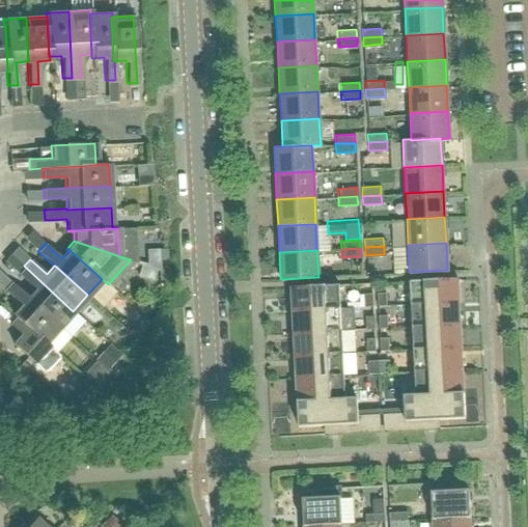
[(73,311),(24,266),(18,273),(34,288),(27,297),(59,327),(73,311)]
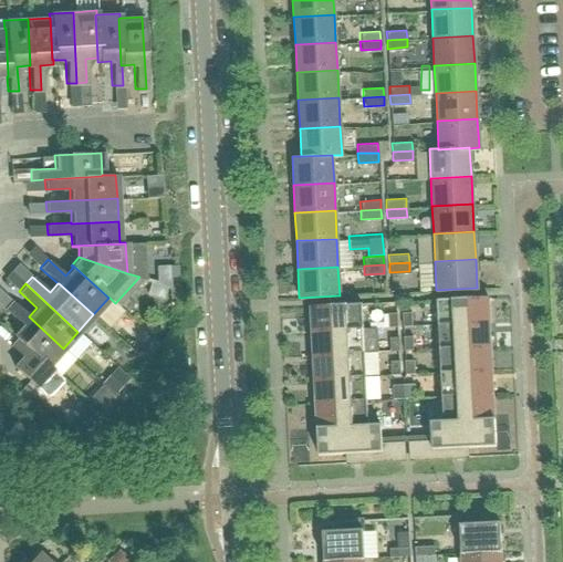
[(436,323),(488,320),(487,295),(435,298),(436,323)]
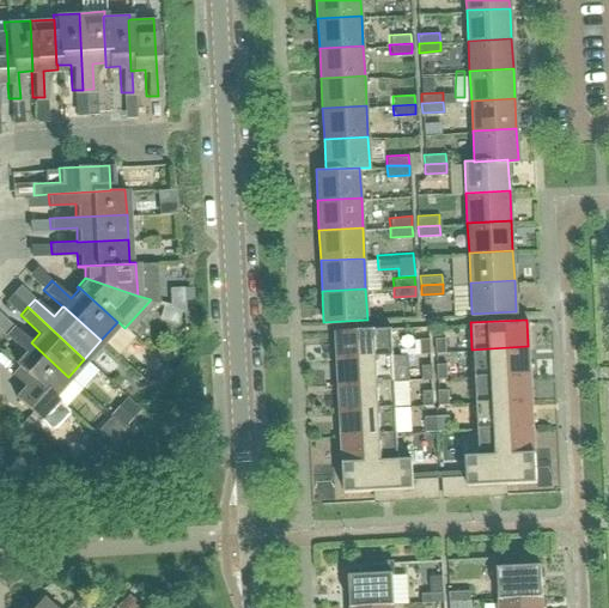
[(13,362),(17,364),(55,399),(55,397),(52,395),(68,377),(31,342),(12,324),(4,333),(23,351),(13,362)]
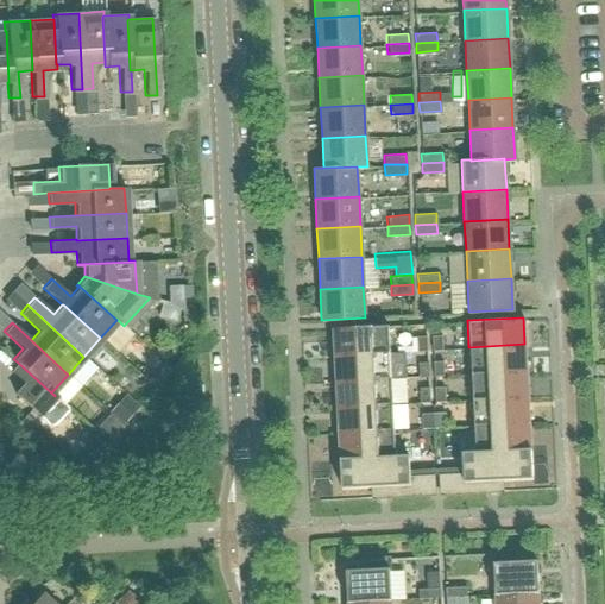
[(388,325),(332,327),(333,353),(389,351),(388,325)]
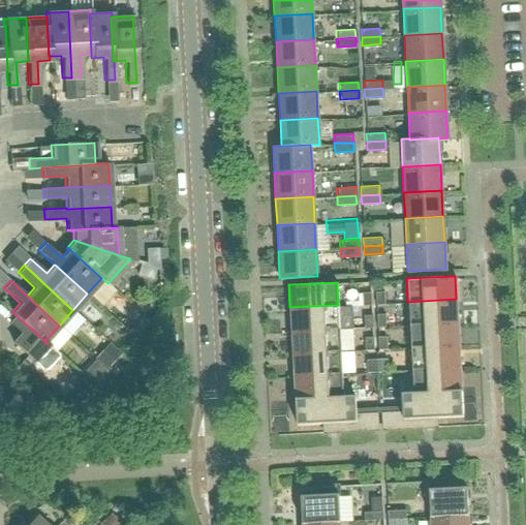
[(361,290),(361,303),(369,303),(369,290),(361,290)]
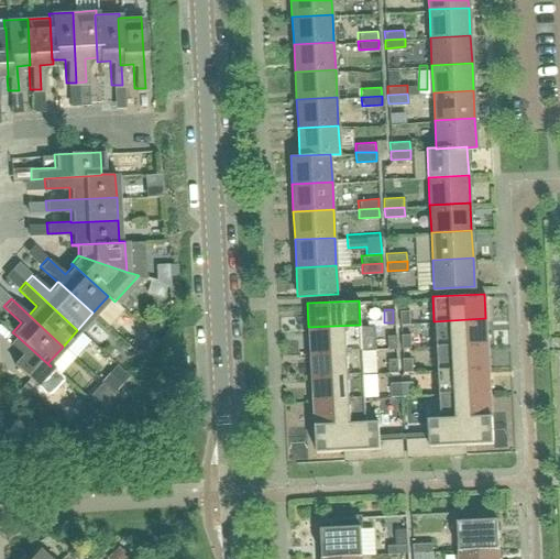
[(398,309),(399,322),(408,322),(407,309),(398,309)]
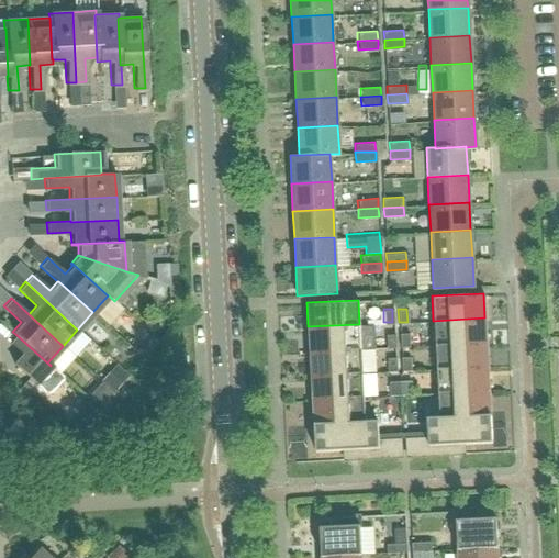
[(435,344),(485,342),(484,317),(433,321),(435,344)]
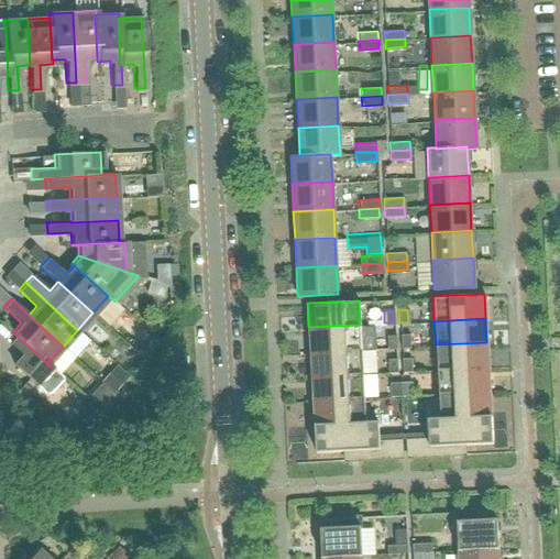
[(360,325),(308,327),(309,351),(361,349),(360,325)]
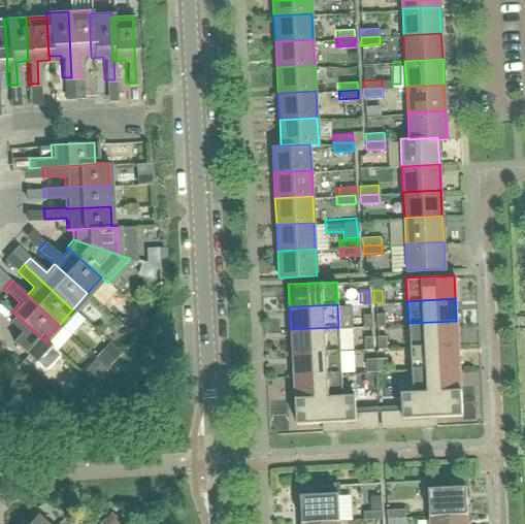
[(47,344),(14,314),(11,312),(14,315),(8,321),(20,331),(11,340),(40,366),(45,366),(57,354),(56,351),(47,344)]
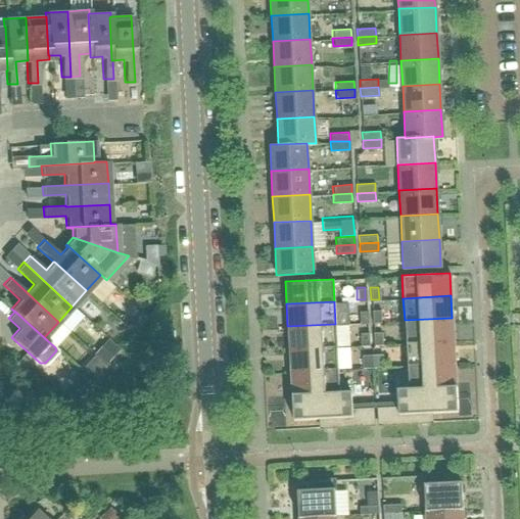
[(358,310),(358,322),(367,321),(366,309),(358,310)]
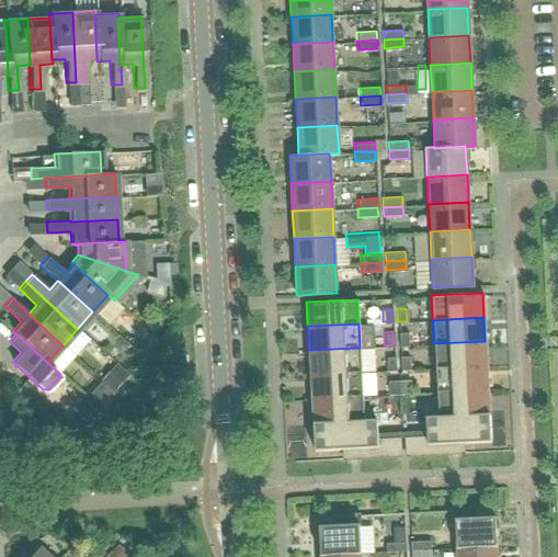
[(398,332),(399,345),(408,345),(408,331),(398,332)]
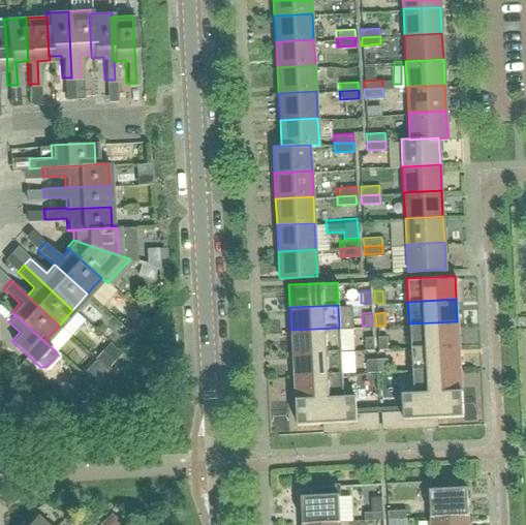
[(457,321),(409,323),(410,346),(458,343),(457,321)]
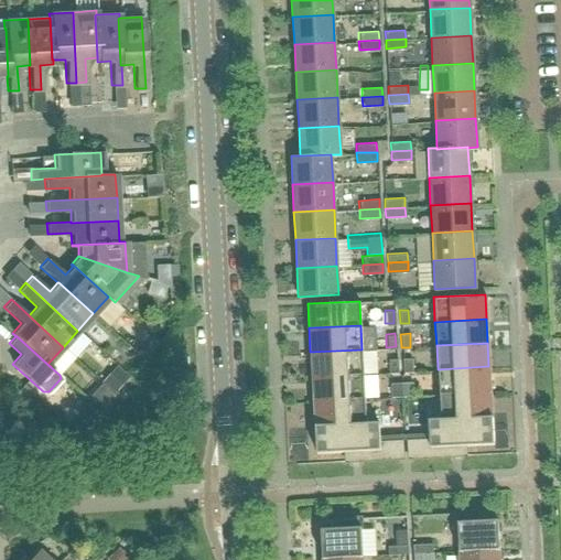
[(363,369),(380,368),(379,347),(362,347),(363,369)]
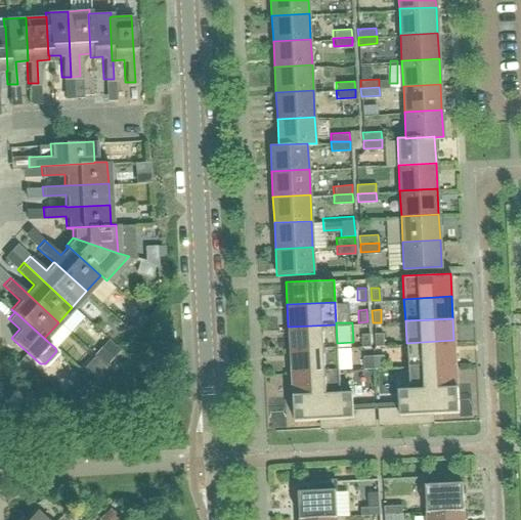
[(336,325),(288,327),(289,349),(337,346),(336,325)]
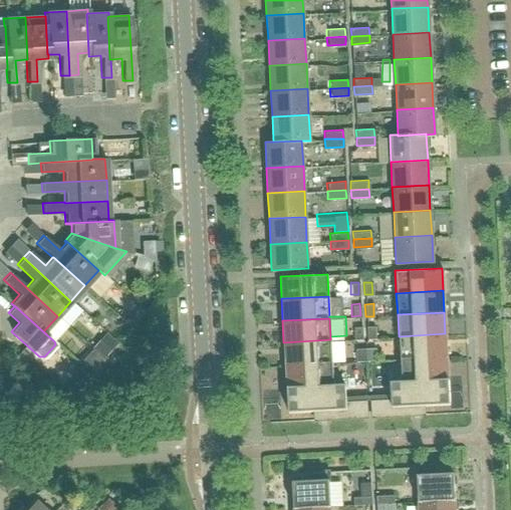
[(352,325),(353,337),(361,337),(360,325),(352,325)]
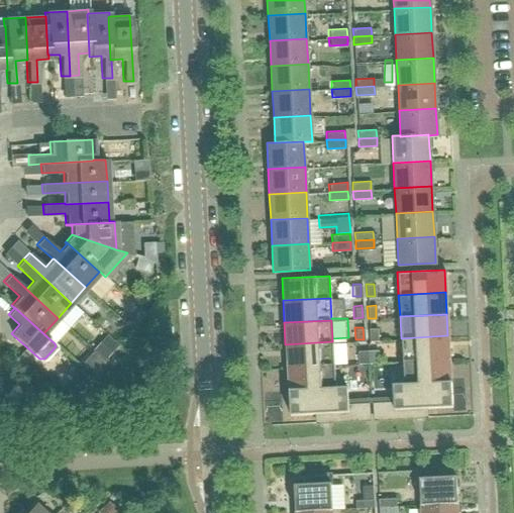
[(369,327),(369,339),(377,339),(377,327),(369,327)]
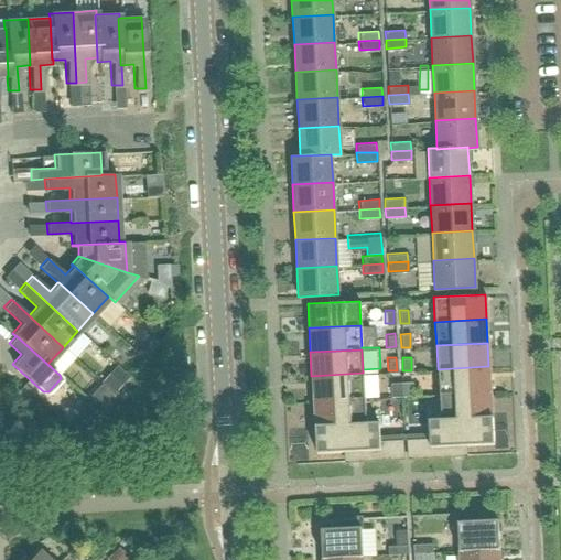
[(488,366),(438,369),(439,392),(489,390),(488,366)]
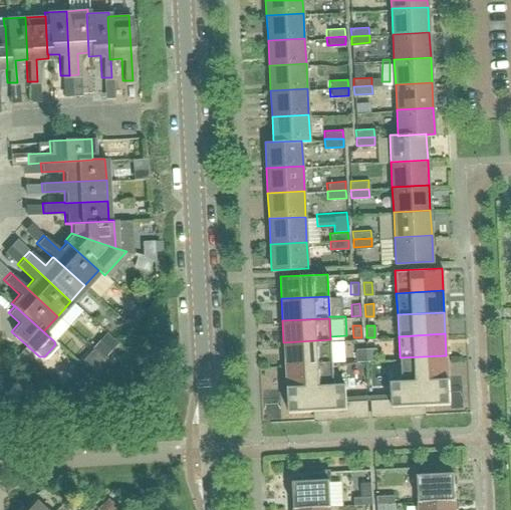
[(330,339),(283,342),(285,363),(331,361),(330,339)]
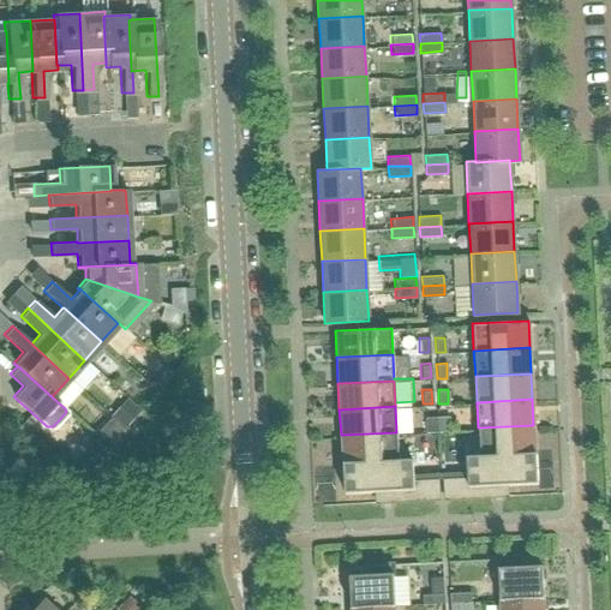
[(448,416),(433,416),(424,417),(425,431),(449,430),(448,416)]
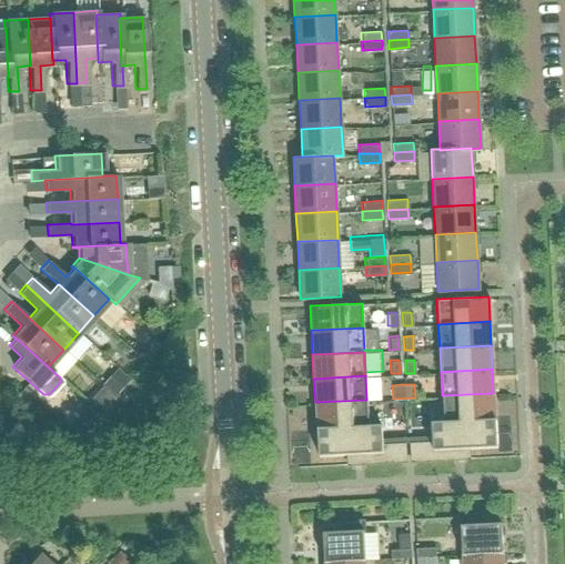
[(496,445),(493,393),(442,395),(443,421),(431,421),(432,442),(410,443),(411,460),(467,456),(467,447),(496,445)]
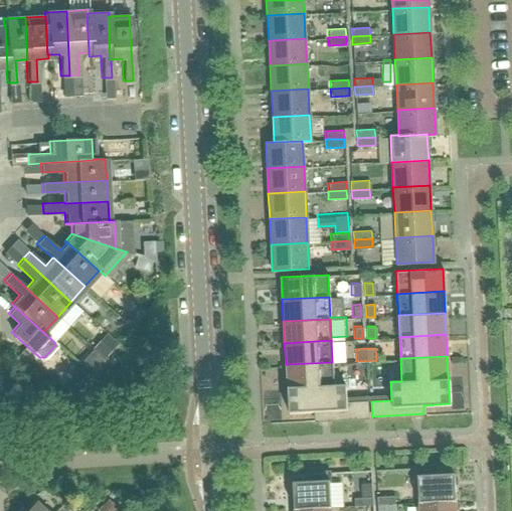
[(332,362),(286,364),(288,412),(314,410),(315,419),(366,416),(365,401),(346,402),(345,384),(333,384),(332,362)]
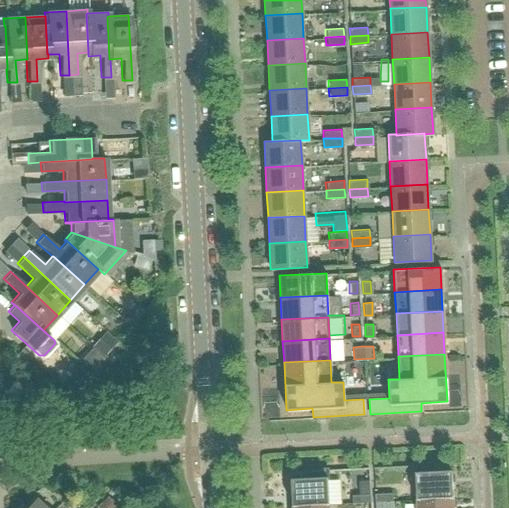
[(73,373),(80,380),(88,371),(78,362),(74,367),(73,373)]
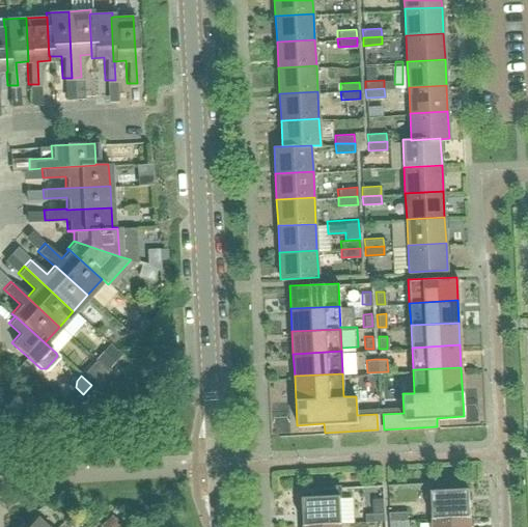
[(447,480),(428,480),(431,517),(469,515),(467,488),(448,489),(447,480)]
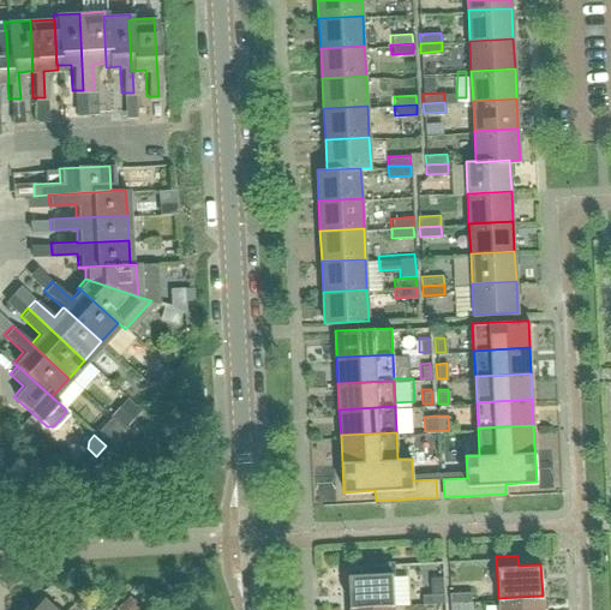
[(370,574),(348,575),(349,606),(393,604),(391,562),(370,563),(370,574)]
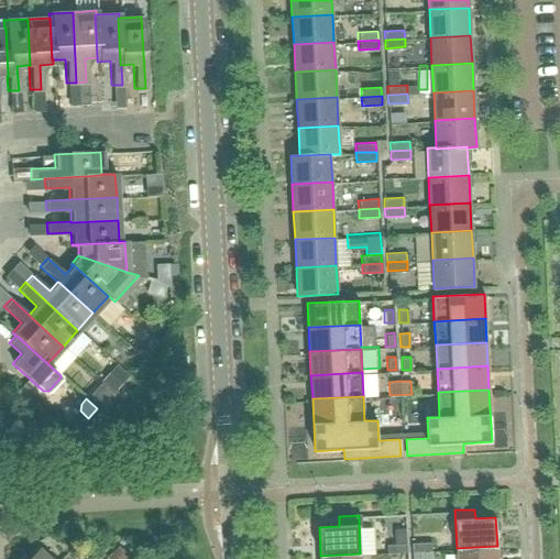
[(386,552),(406,551),(404,527),(393,527),(394,543),(386,544),(386,552)]
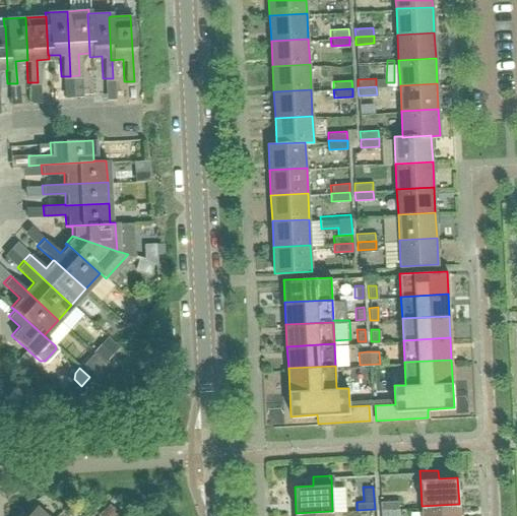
[(380,500),(380,508),(398,508),(397,500),(380,500)]
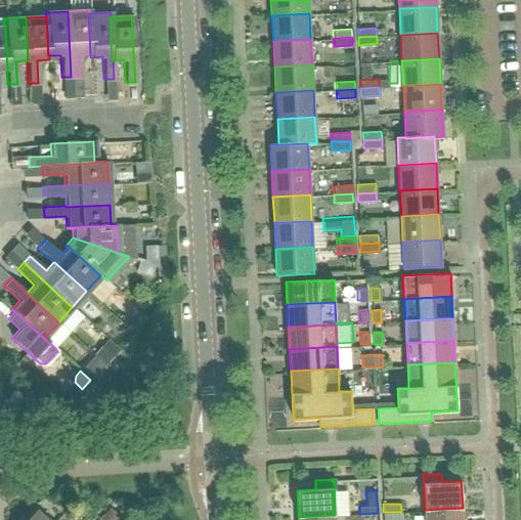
[(425,519),(463,519),(463,508),(425,510),(425,519)]
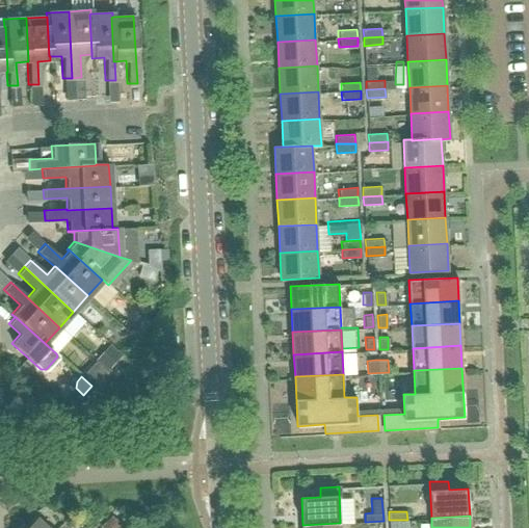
[(46,527),(34,517),(27,525),(21,519),(12,527),(46,527)]
